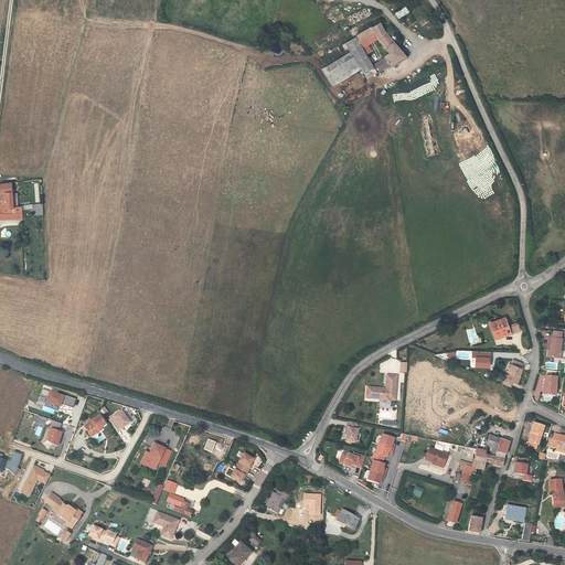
[(397,19),(408,13),(405,7),(394,12),(397,19)]
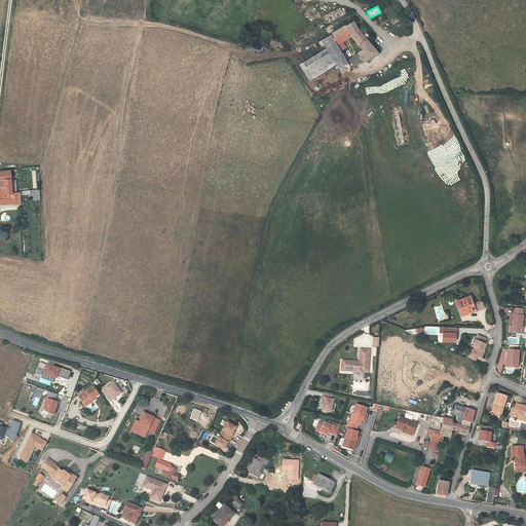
[(329,45),(332,52),(341,69),(346,78),(383,59),(360,24),(329,45)]
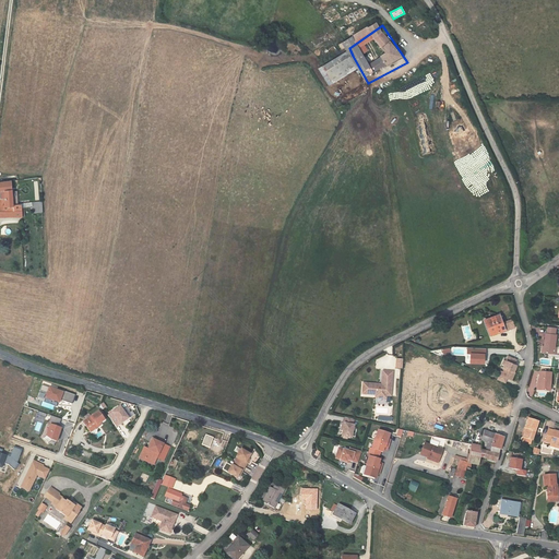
[(363,73),(353,56),(329,70),(339,87),(363,73)]
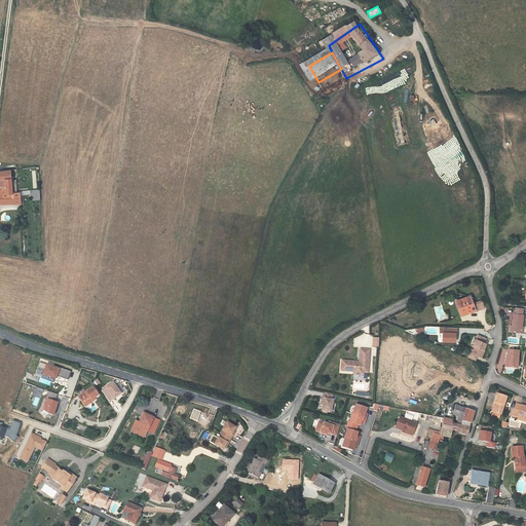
[(0,194),(12,195),(12,205),(22,204),(21,195),(23,195),(23,191),(12,192),(11,170),(0,171),(0,182),(1,183),(1,188),(0,187),(0,194)]
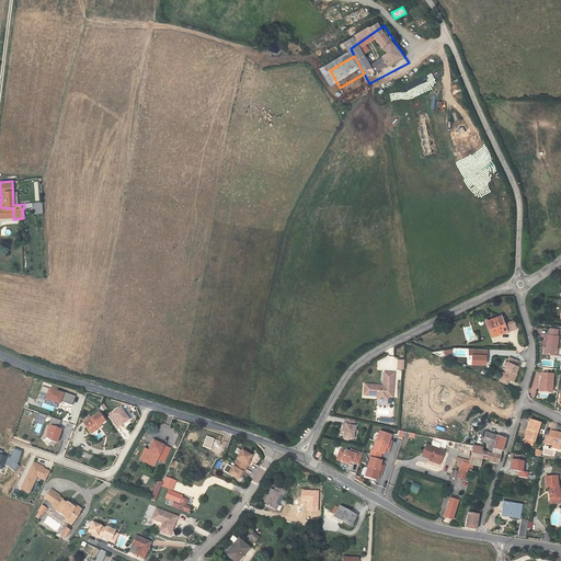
[(0,207),(0,219),(13,219),(13,208),(0,207)]
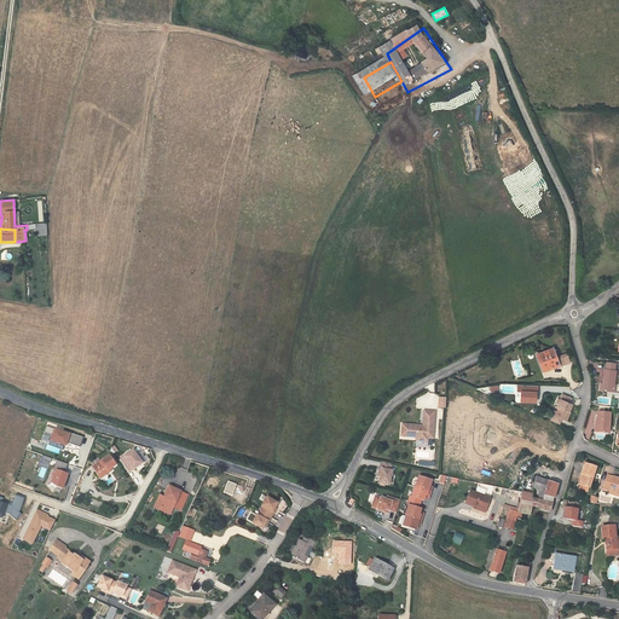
[(550,347),(536,354),(543,370),(557,364),(550,347)]
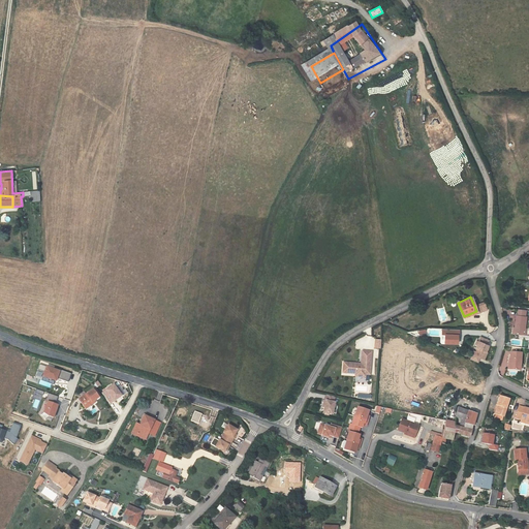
[(485,301),(477,304),(480,313),(488,311),(485,301)]
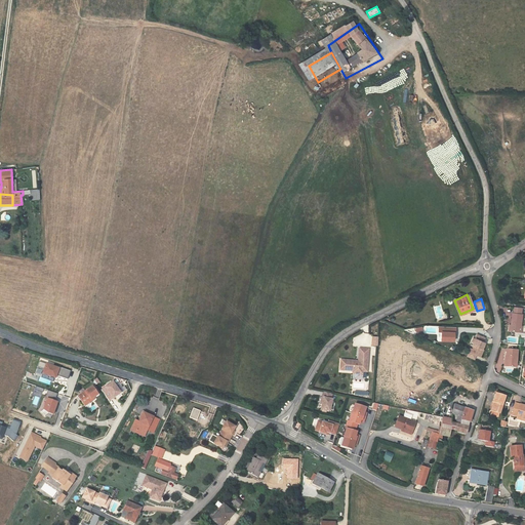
[(521,325),(522,314),(513,313),(511,323),(512,323),(512,324),(509,324),(508,329),(517,331),(521,331),(521,325)]
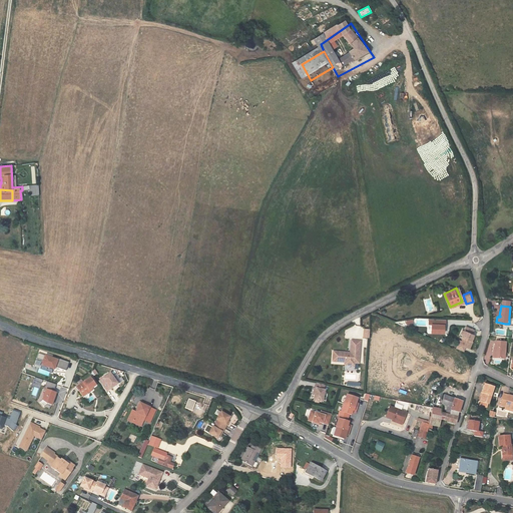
[(445,321),(429,320),(428,325),(431,325),(431,333),(443,334),(444,326),(445,326),(445,321)]
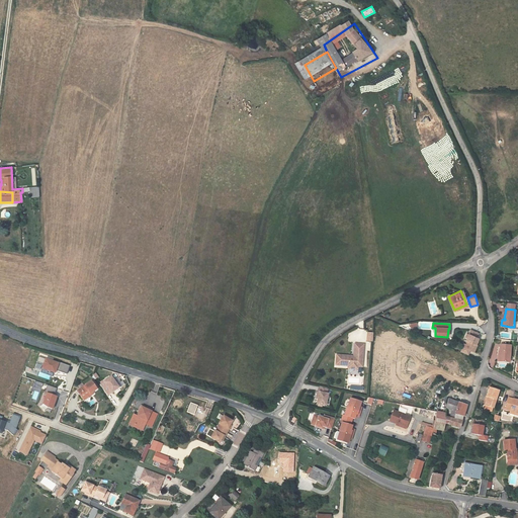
[(479,333),(470,330),(468,335),(467,338),(466,341),(467,341),(465,348),(463,347),(461,352),(468,355),(470,350),(475,352),(478,345),(477,345),(479,338),(477,338),(479,333)]
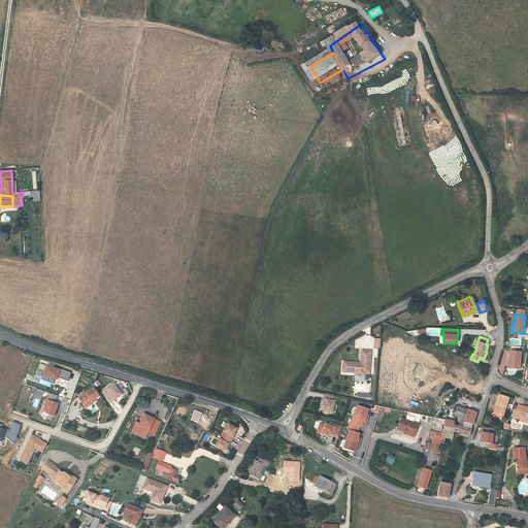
[(356,362),(342,361),(341,371),(354,372),(354,375),(364,376),(364,373),(364,370),(368,370),(370,351),(361,350),(360,363),(360,364),(356,364),(356,362)]
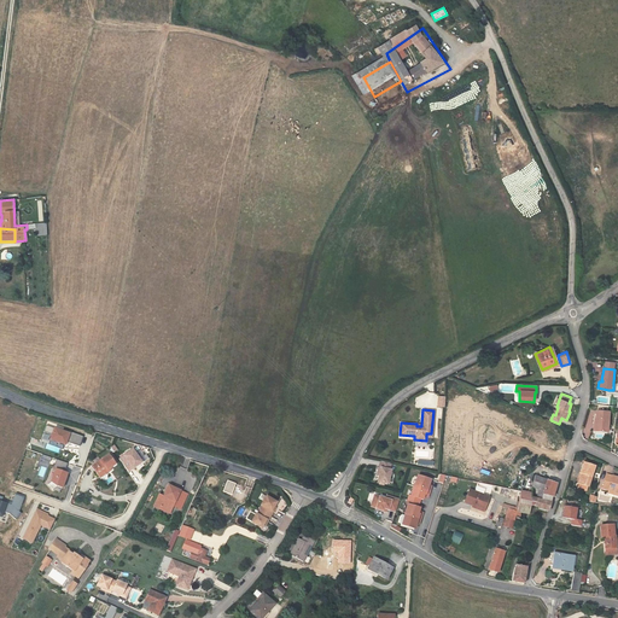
[(595,413),(595,424),(596,424),(595,433),(607,435),(608,414),(595,413)]
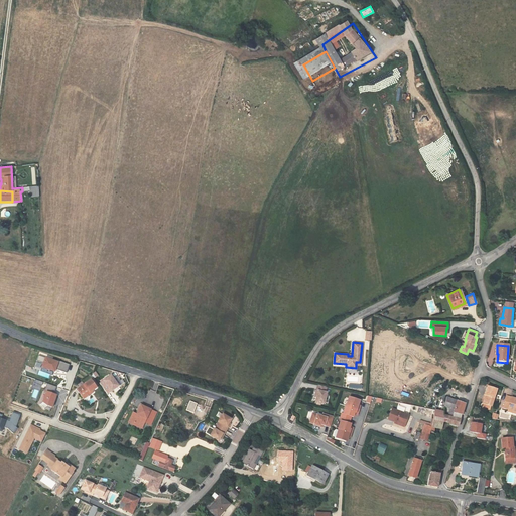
[(53,359),(40,354),(38,359),(44,362),(43,366),(55,370),(56,368),(68,372),(71,364),(54,358),(53,359)]
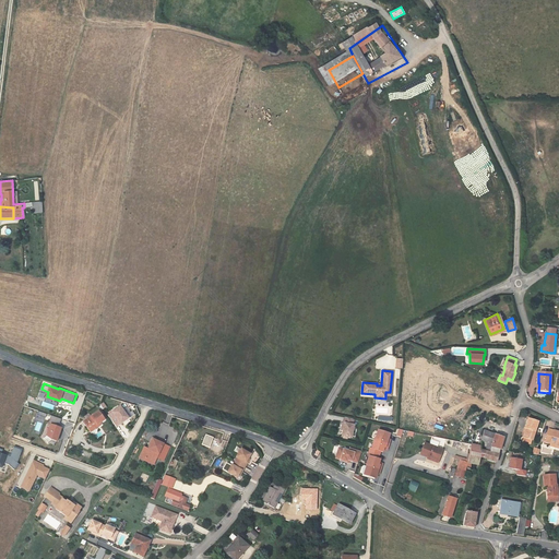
[(122,406),(109,414),(118,426),(130,417),(122,406)]
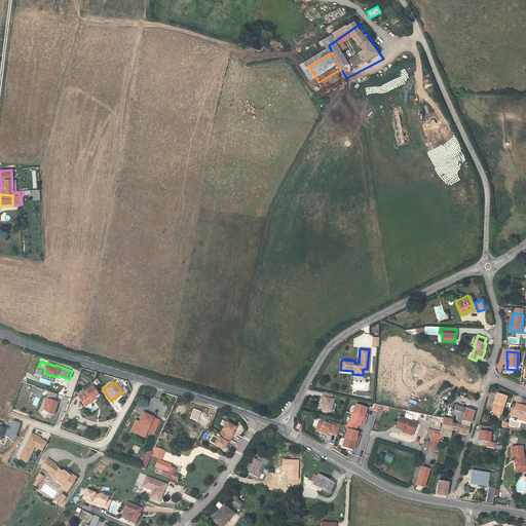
[(94,386),(80,396),(85,404),(100,393),(94,386)]
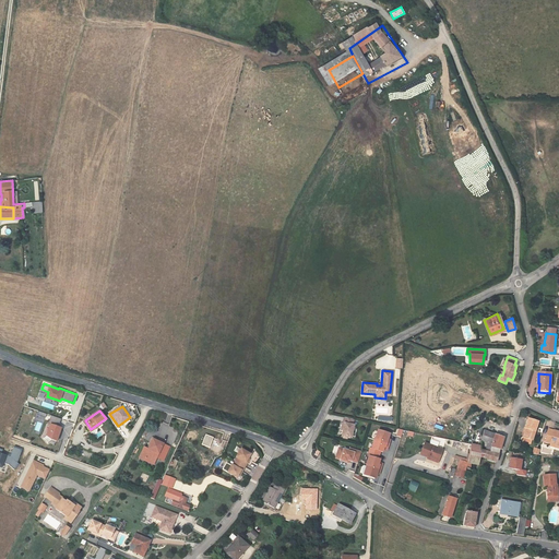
[(61,418),(51,415),(48,423),(50,424),(47,435),(43,438),(48,443),(52,439),(57,440),(59,433),(61,427),(58,426),(61,418)]
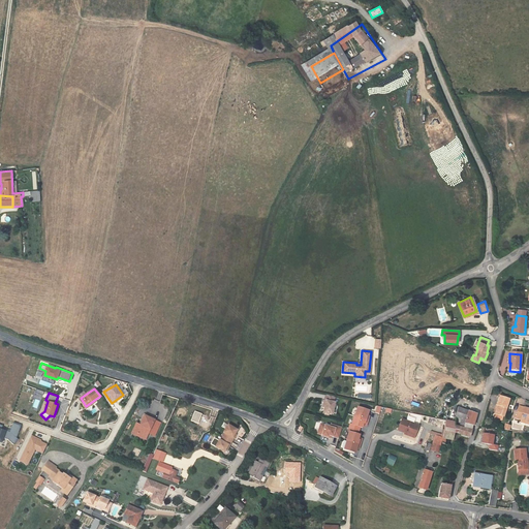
[(333,403),(334,398),(324,396),(323,402),(324,402),(323,407),(322,412),(331,414),(332,414),(334,403),(333,403)]
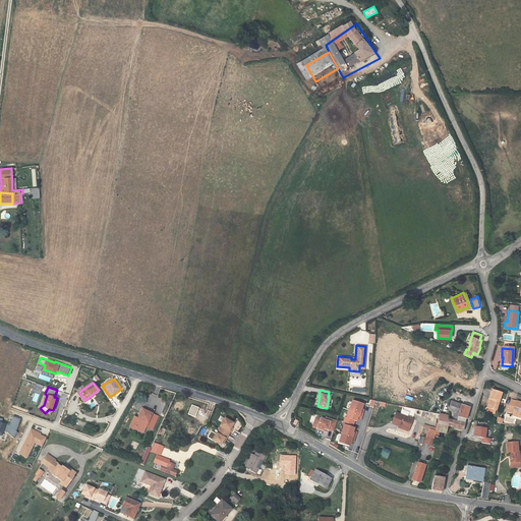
[(490,399),(491,399),(488,407),(498,410),(503,393),(493,390),(490,399)]
